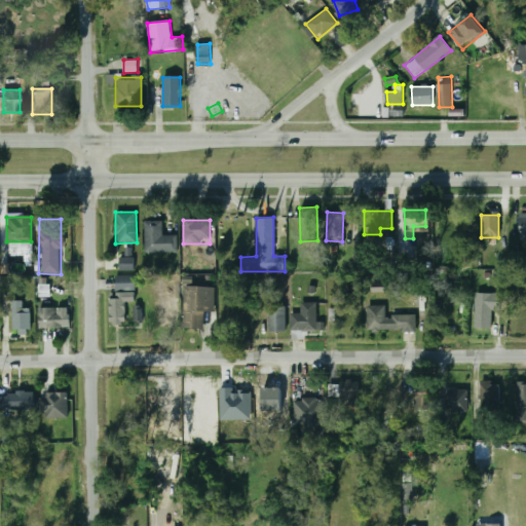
[(161,221),(144,221),(144,251),(175,251),(175,235),(161,235),(161,221)]
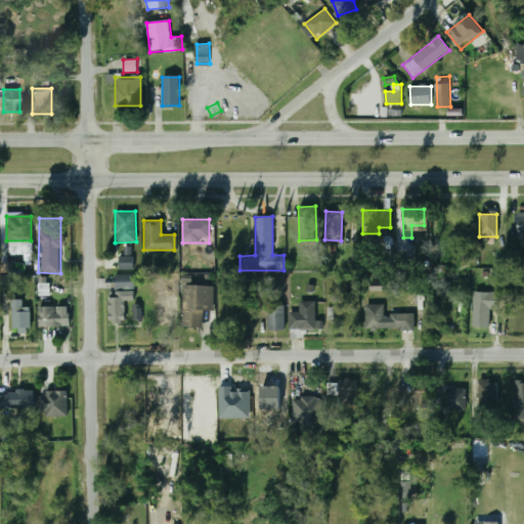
[(120,269),(134,270),(134,256),(120,256),(120,269)]
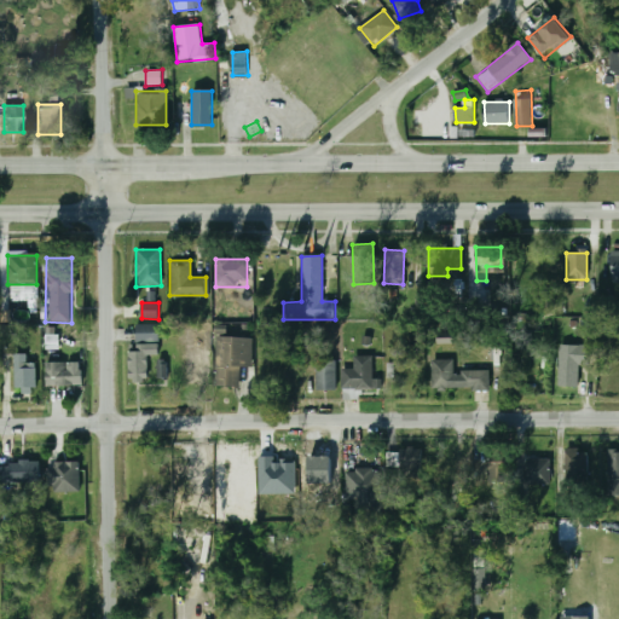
[(136,342),(157,342),(157,325),(136,325),(136,342)]
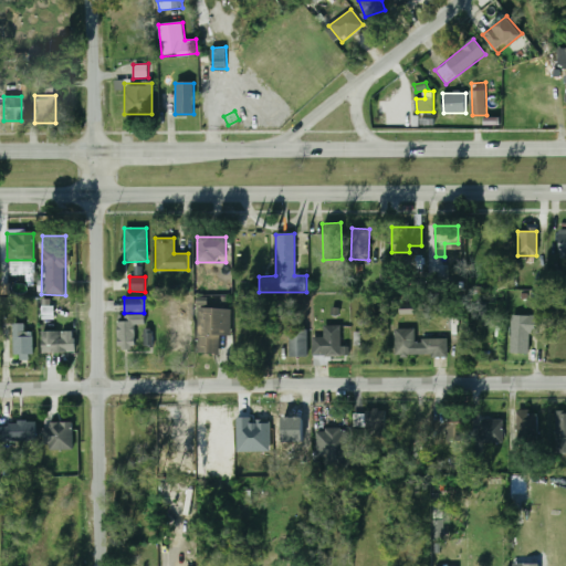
[(400,314),(419,314),(419,304),(400,304),(400,314)]
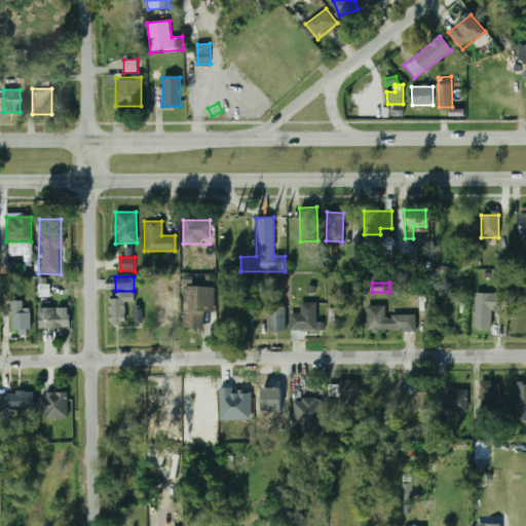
[(202,312),(213,312),(213,287),(183,287),(183,329),(202,329),(202,312)]
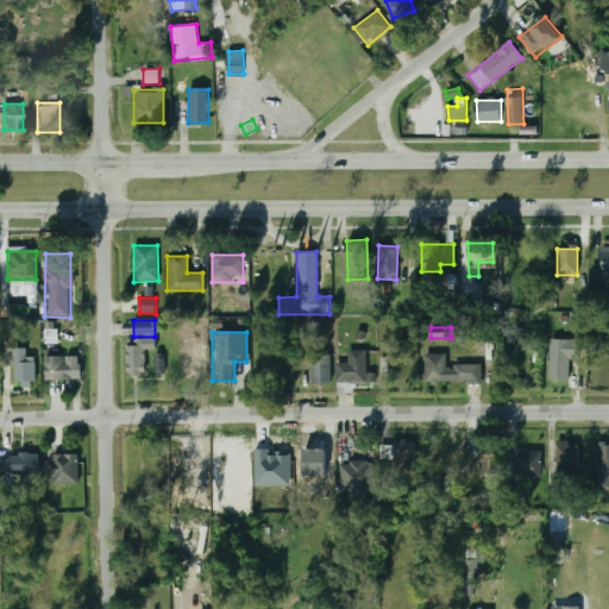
[(183,376),(202,376),(202,333),(183,333),(183,376)]
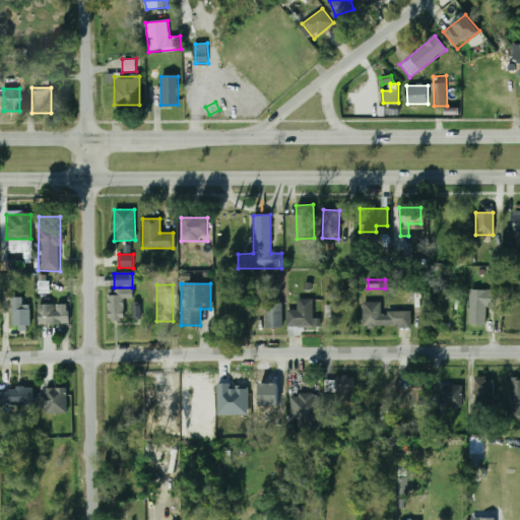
[(123,318),(123,299),(133,299),(133,290),(108,290),(108,318),(123,318)]
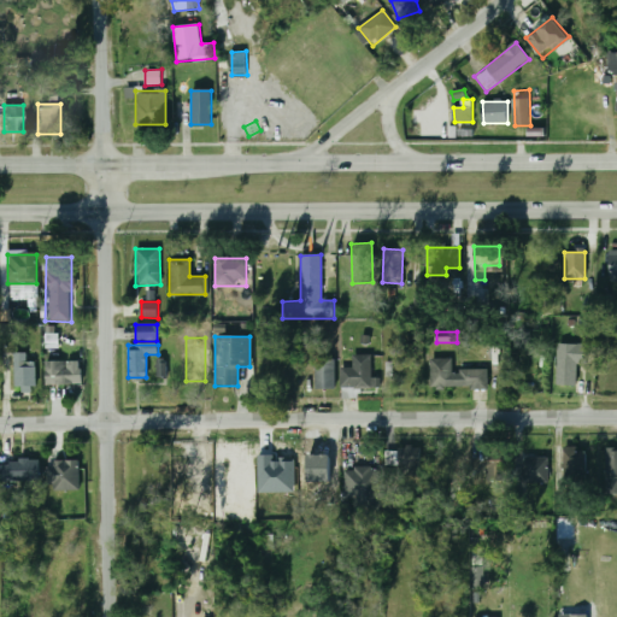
[(586,345),(557,345),(557,387),(575,387),(575,365),(586,365),(586,345)]
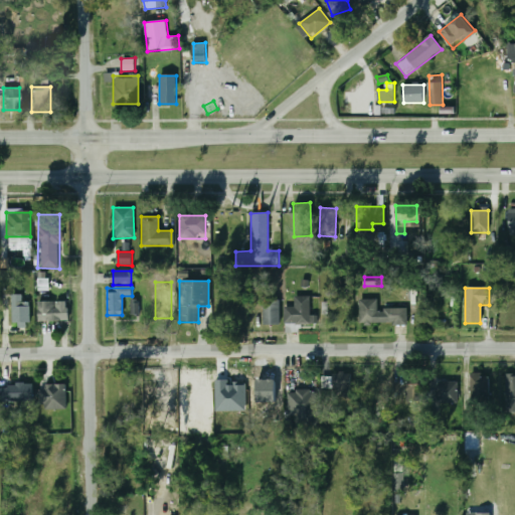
[(295,307),(284,307),(284,324),(309,324),(309,297),(295,297),(295,307)]
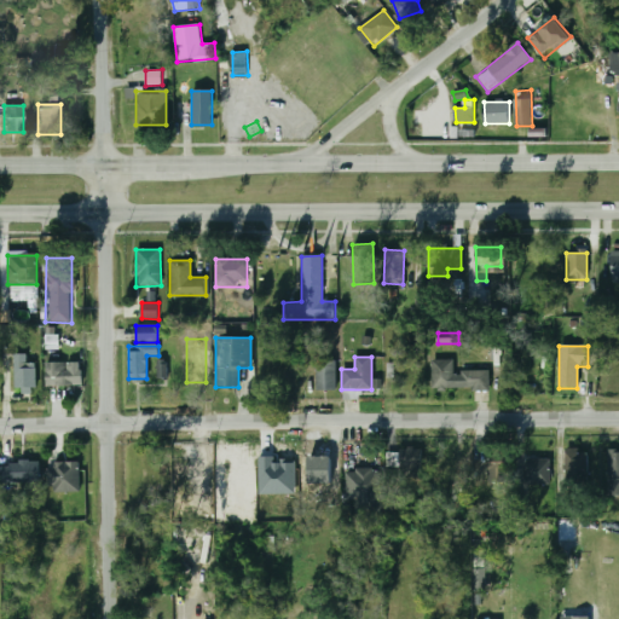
[(168,359),(158,359),(158,377),(167,379),(168,359)]
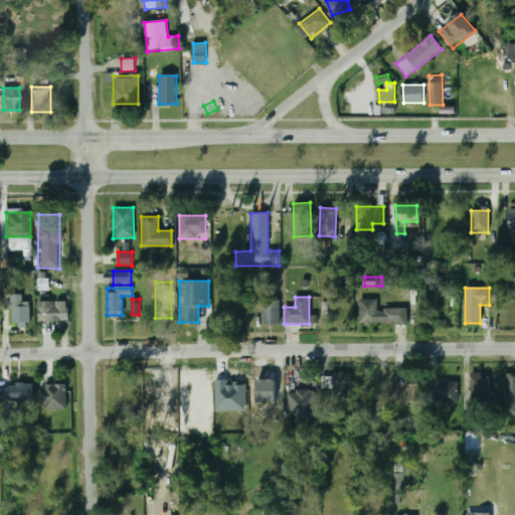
[(242,320),(242,300),(221,300),(221,320),(242,320)]
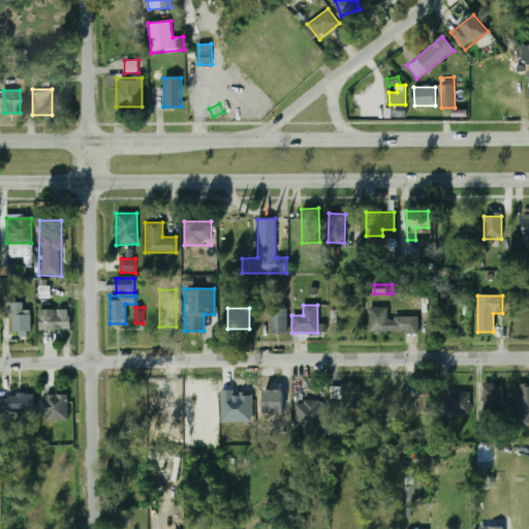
[(286,308),(270,308),(270,334),(286,334),(286,308)]
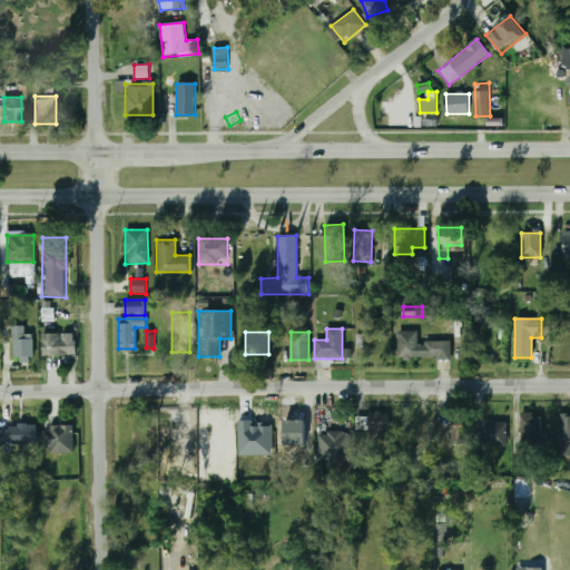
[(396,332),(397,360),(450,359),(450,342),(418,342),(418,332),(396,332)]
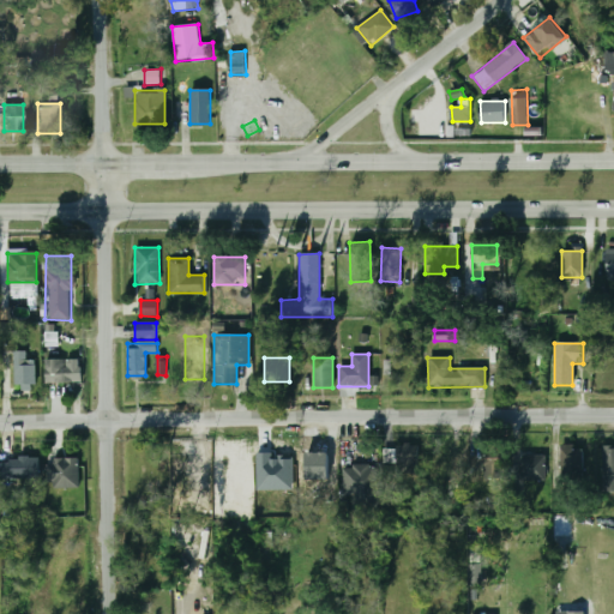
[(13,362),(13,386),(37,385),(36,361),(13,362)]
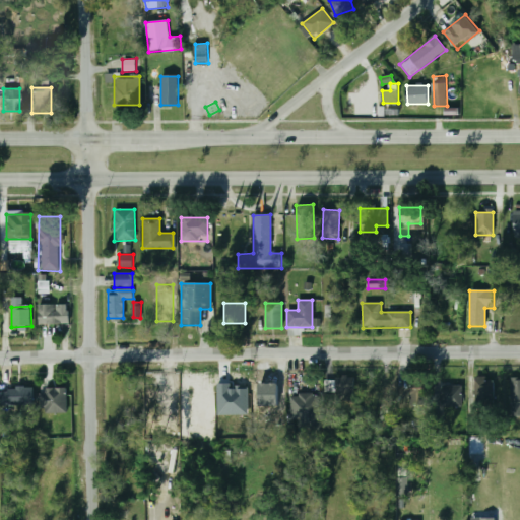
[(39,324),(68,324),(68,306),(39,306),(39,324)]
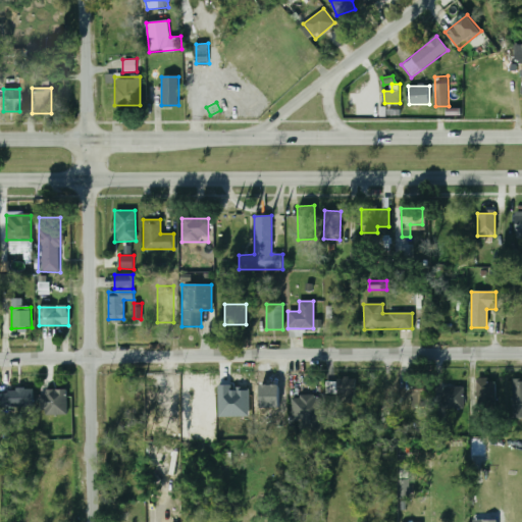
[(362,405),(381,405),(381,379),(362,379),(362,405)]
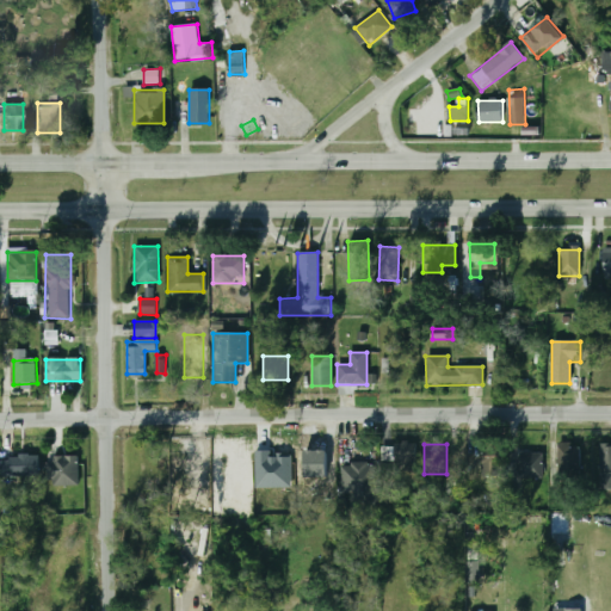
[(557,444),(557,476),(579,476),(579,444),(557,444)]
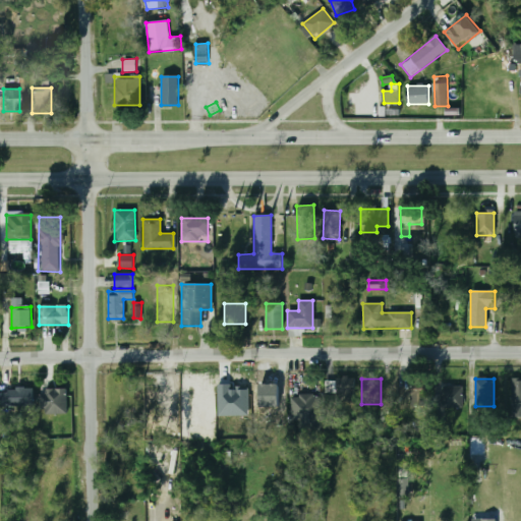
[(326,392),(336,392),(336,403),(354,403),(354,380),(326,380),(326,392)]
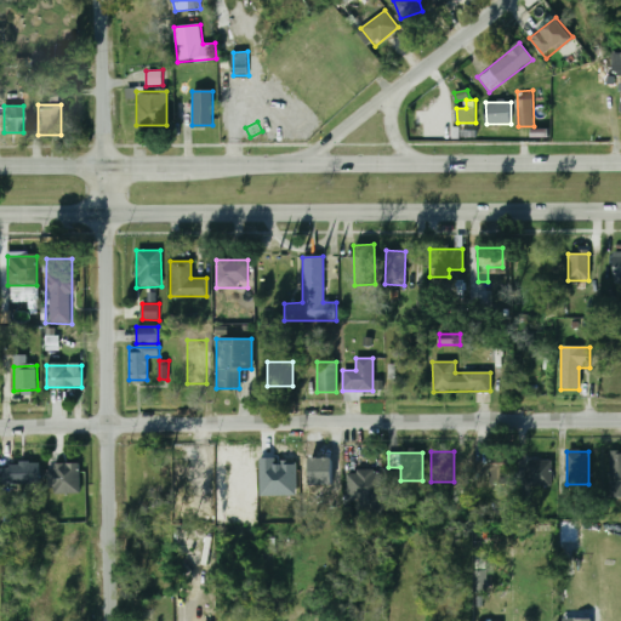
[(489,453),(489,484),(508,484),(510,454),(489,453)]
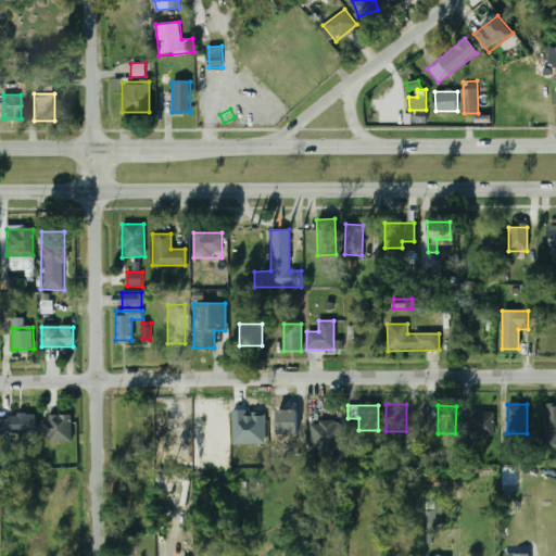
[(555,405),(545,405),(545,445),(555,445),(555,405)]
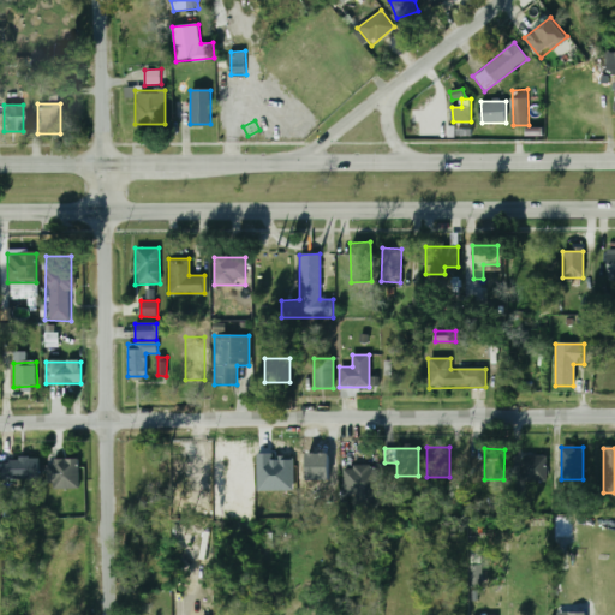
[(13,458),(13,452),(0,452),(0,478),(39,478),(39,458),(13,458)]
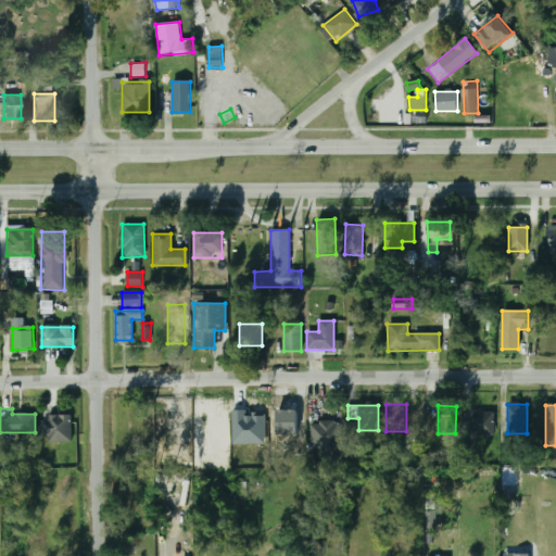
[(247,411),(234,409),(234,443),(267,444),(267,415),(247,414),(247,411)]
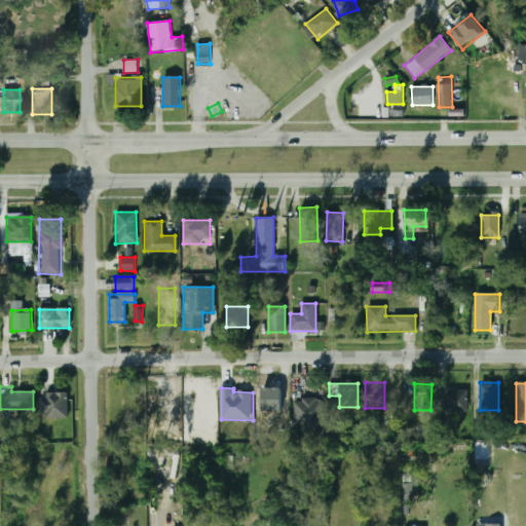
[(276,406),(276,388),(257,388),(257,406),(276,406)]
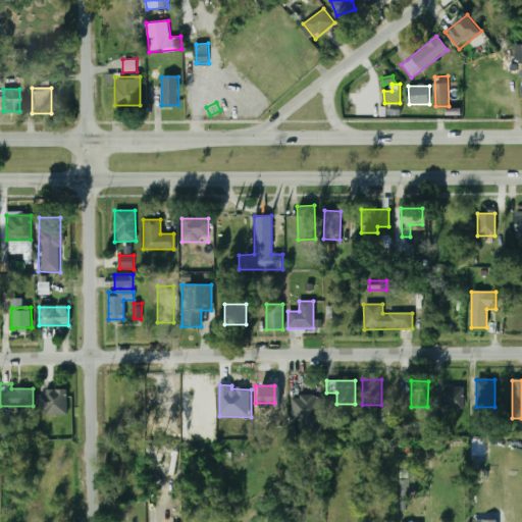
[(444,409),(464,409),(464,387),(444,387),(444,409)]
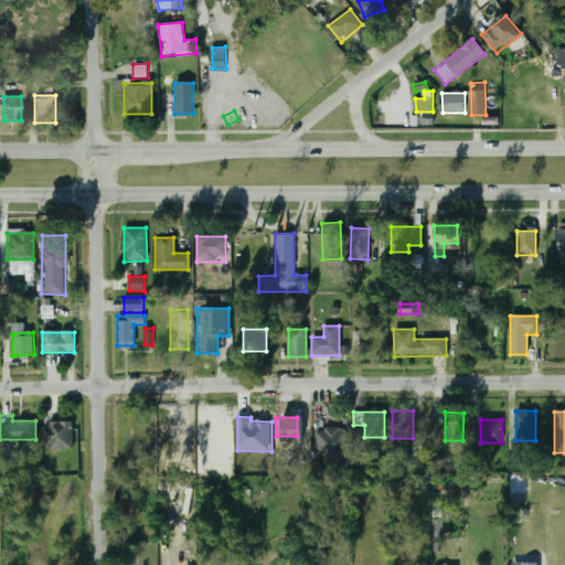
[(72,422),(43,422),(43,449),(72,449),(72,422)]
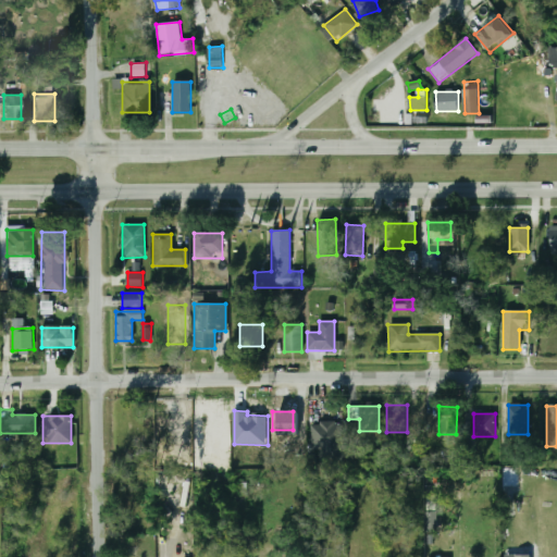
[(342,422),(310,422),(310,450),(319,450),(319,463),(342,463),(342,422)]
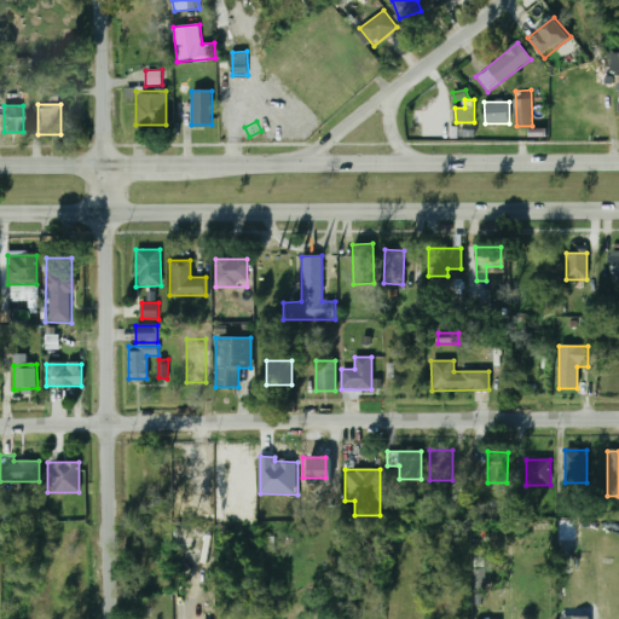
[(486,570),(474,568),(474,591),(486,591),(486,570)]
